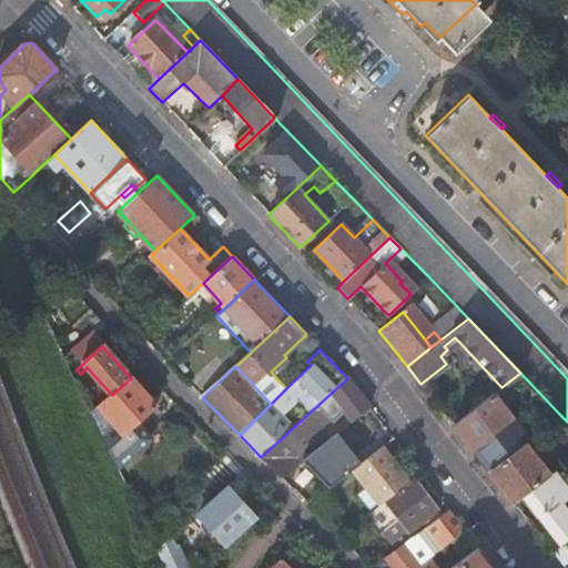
[(156,407),(131,378),(112,395),(99,406),(124,436),(156,407)]
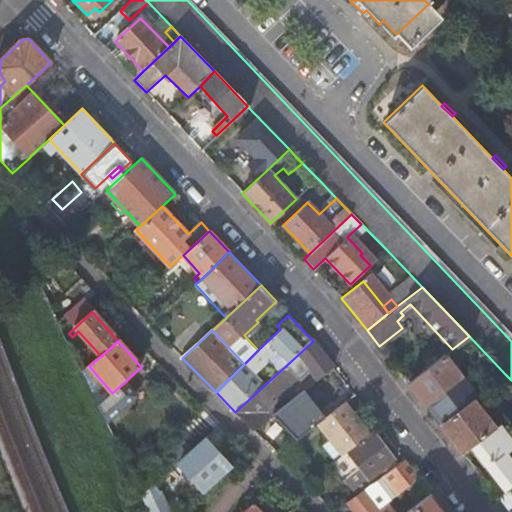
[(334,368),(313,341),(235,412),(253,430),(269,418),(265,413),(310,370),(318,380),(334,368)]
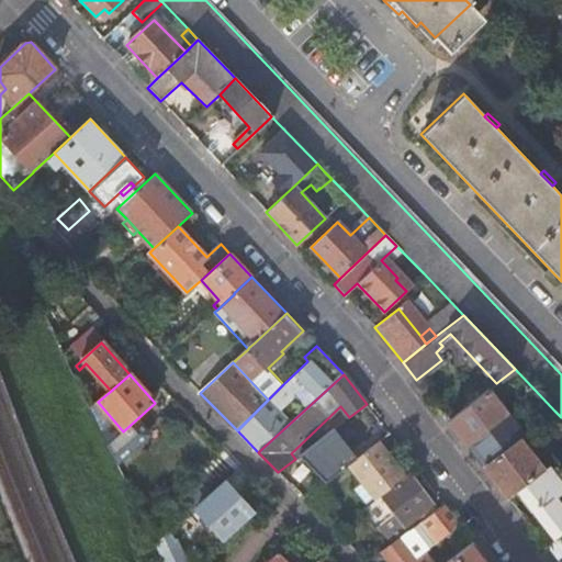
[(489,389),(448,420),(464,442),(506,412),(489,389)]
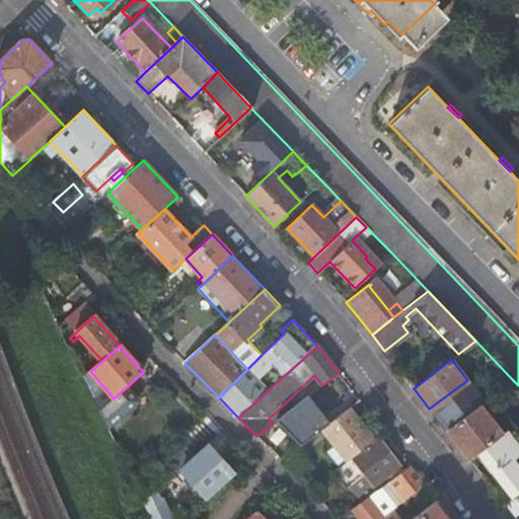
[(467,380),(429,409),(447,431),(480,403),(488,398),(475,383),(482,378),(477,372),(467,380)]
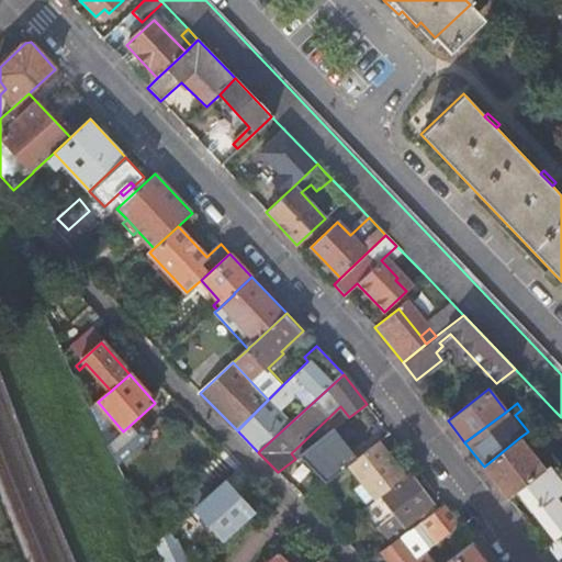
[(357,458),(335,428),(304,452),(327,481),(329,479),(349,464),(357,458)]
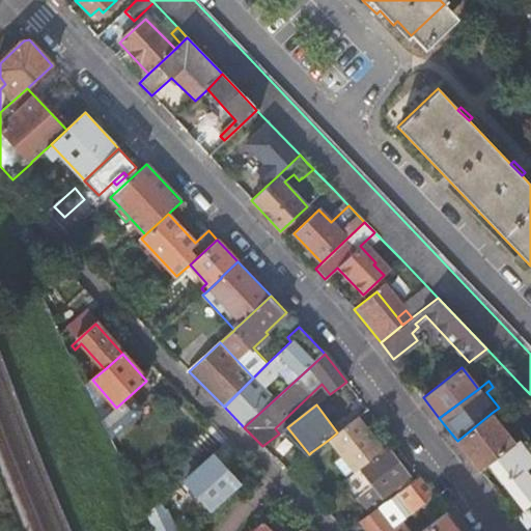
[(492,413),(457,441),(479,469),(508,446),(513,442),(492,413)]
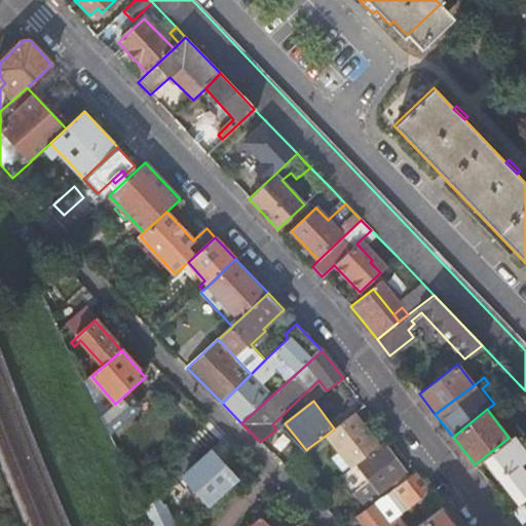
[(379,446),(352,414),(334,428),(327,435),(351,467),(379,446)]
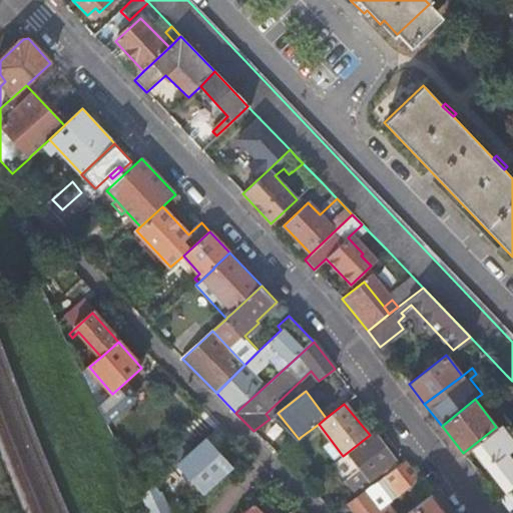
[(113,410),(102,416),(114,440),(125,434),(113,410)]
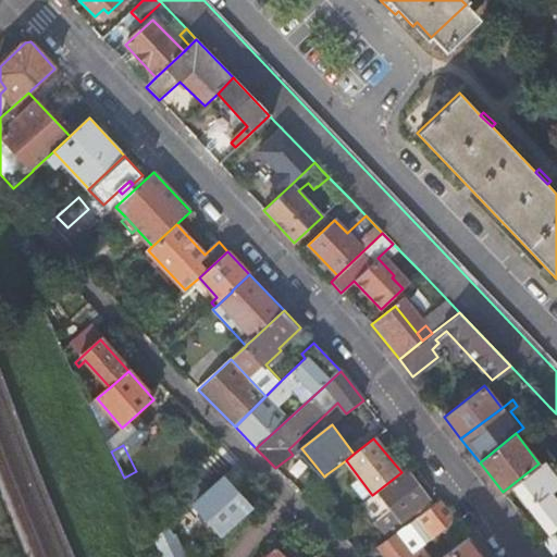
[(556,499),(551,491),(556,485),(556,478),(543,460),(539,465),(539,463),(533,468),(503,492),(529,525),(537,519),(548,532),(556,527),(556,525),(556,499)]
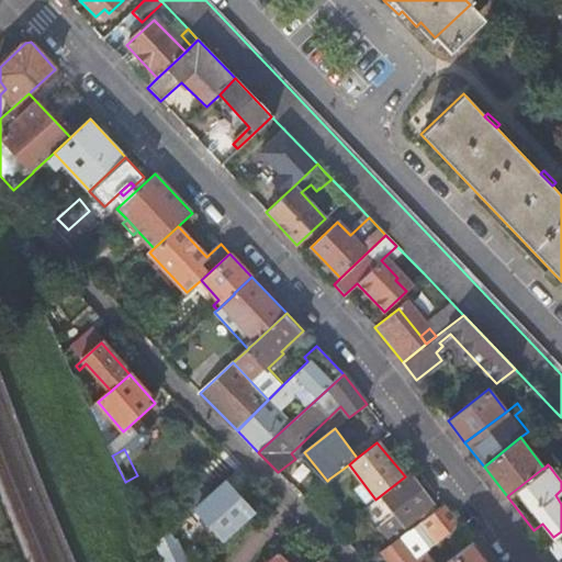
[(242,468),(224,485),(236,497),(254,480),(242,468)]
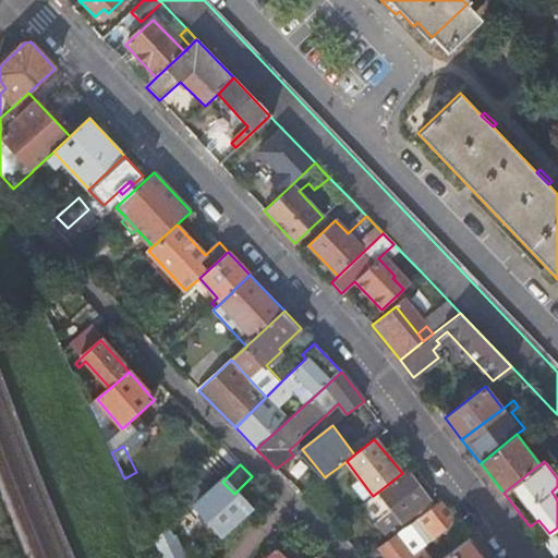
[(434,506),(407,470),(402,473),(373,496),(361,506),(374,523),(379,519),(393,537),(434,506)]
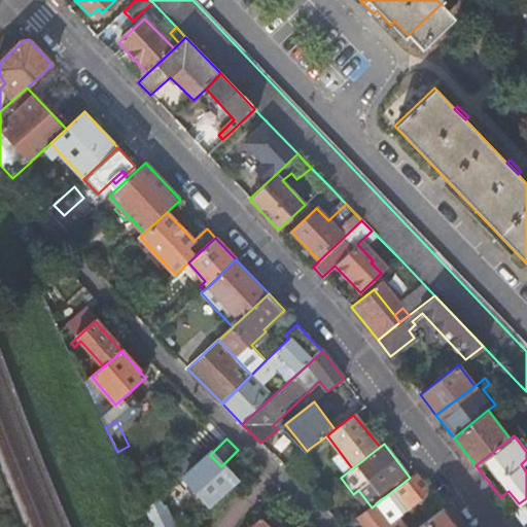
[(315,457),(309,449),(307,451),(296,458),(303,467),(315,457)]
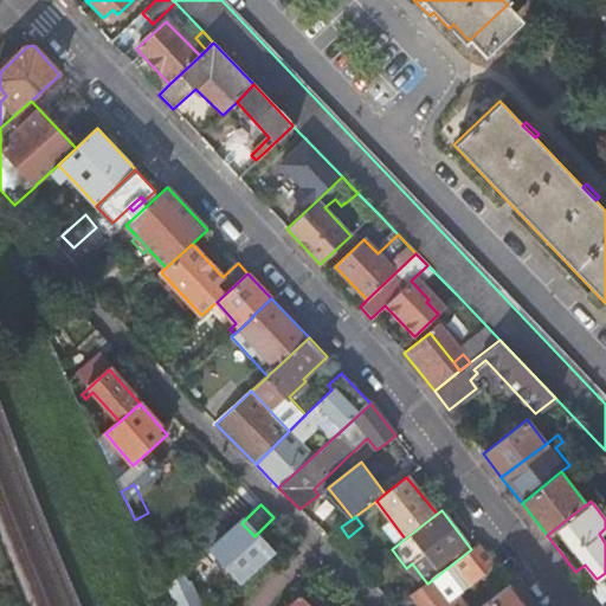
[(255,536),(242,523),(217,547),(240,574),(266,549),(255,536)]
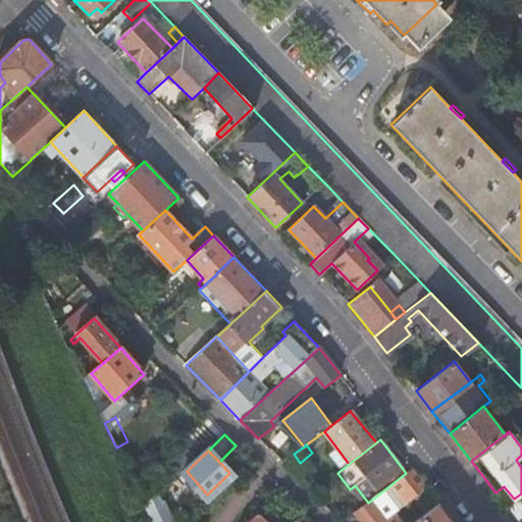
[(427,486),(412,468),(406,473),(368,503),(355,513),(361,521),(402,521),(395,512),(420,492),(427,486)]
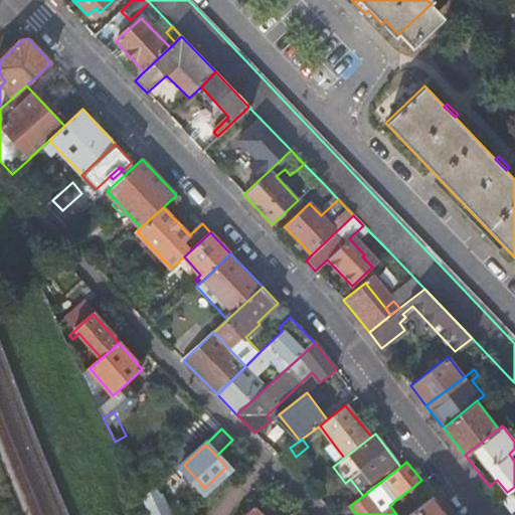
[(165,495),(181,480),(173,471),(157,486),(165,495)]
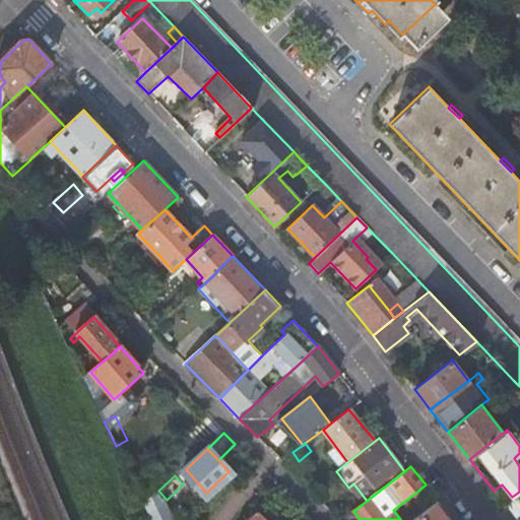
[(435,497),(426,484),(418,491),(427,503),(435,497)]
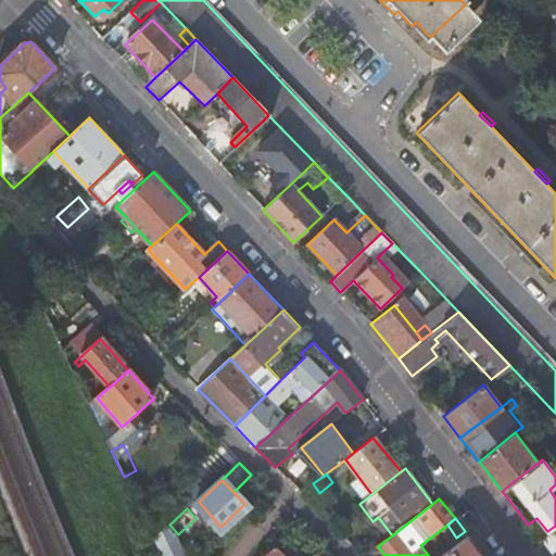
[(164,555),(182,555),(173,535),(158,542),(164,555)]
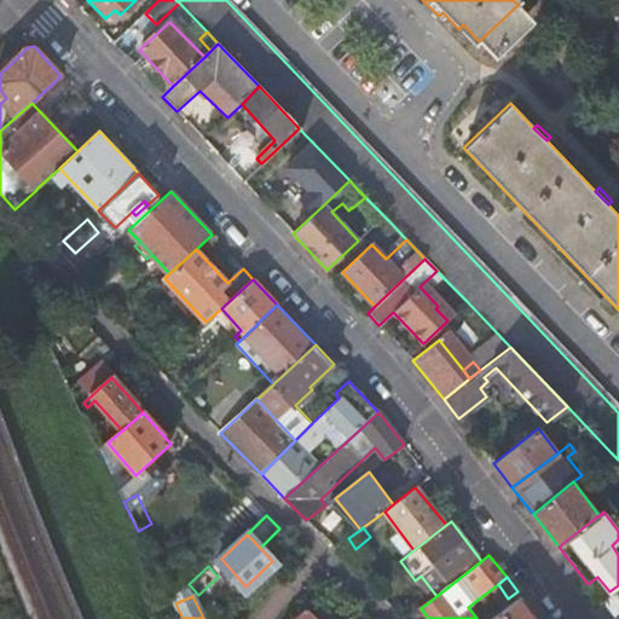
[(538,618),(521,597),(493,618),(538,618)]
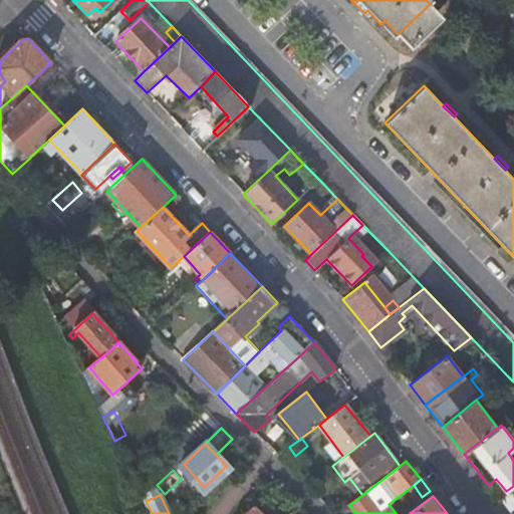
[(264,513),(255,504),(244,513),(264,513)]
